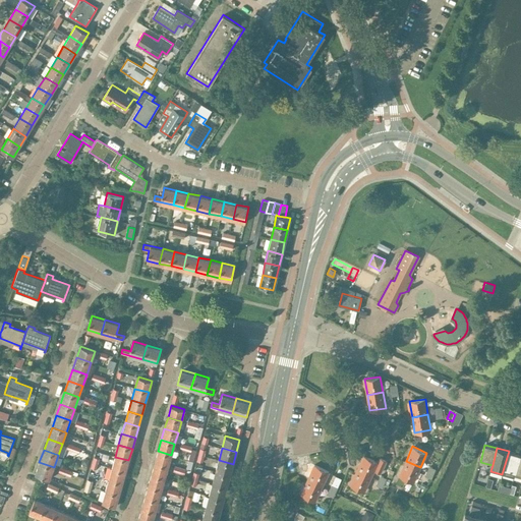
[(155,463),(168,466),(171,455),(158,451),(155,463)]
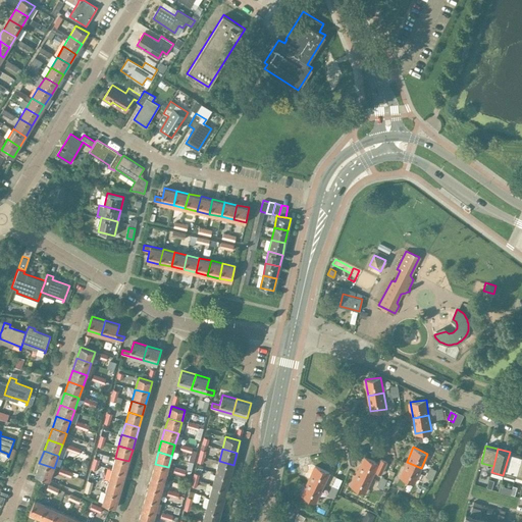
[(515,478),(516,476),(521,456),(510,452),(503,475),(515,478)]
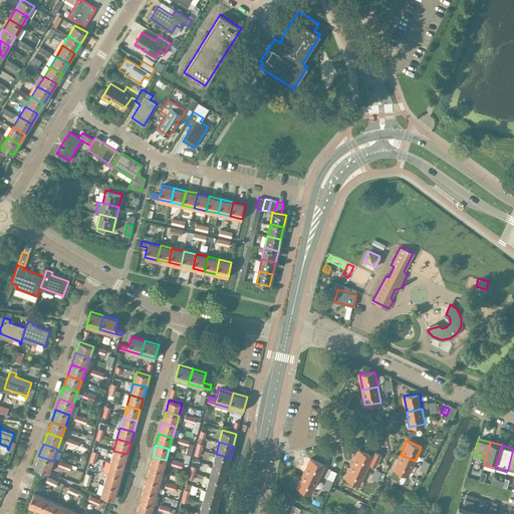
[(352,464),(366,470),(368,464),(375,467),(380,455),(374,453),(372,456),(358,449),(352,464)]
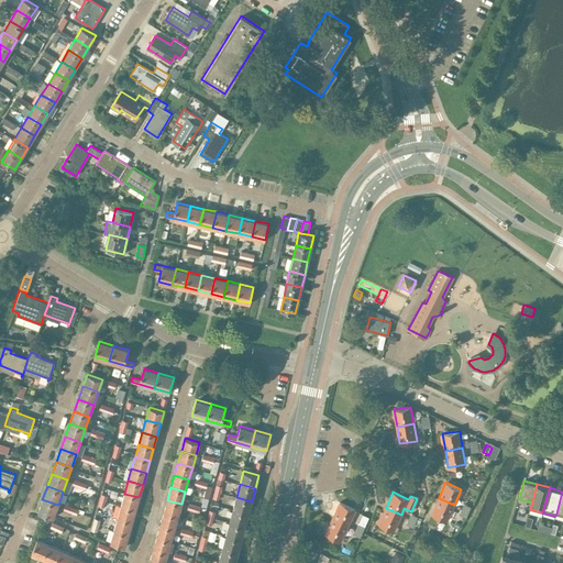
[(121,506),(135,509),(139,497),(124,494),(121,506)]
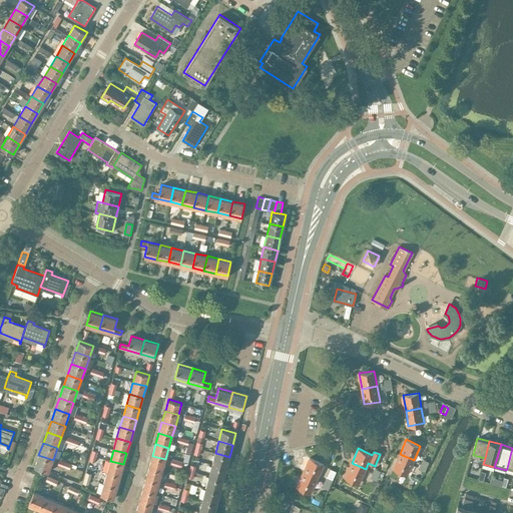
[(211,465),(226,469),(229,457),(215,453),(211,465)]
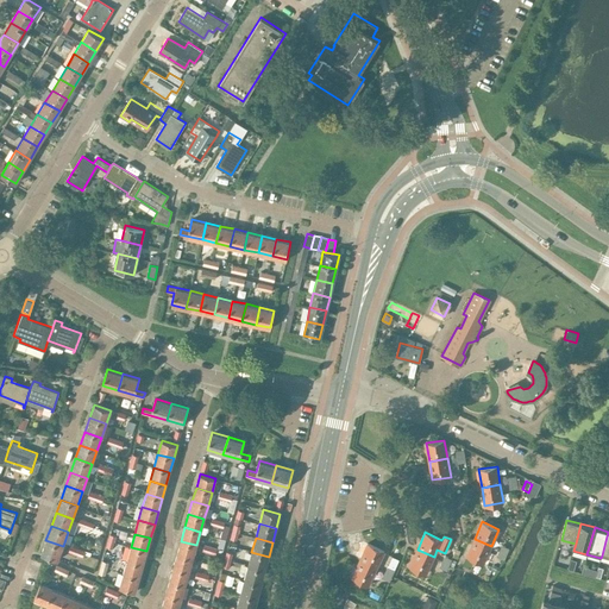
[(466,556),(483,563),(491,546),(475,539),(466,556)]
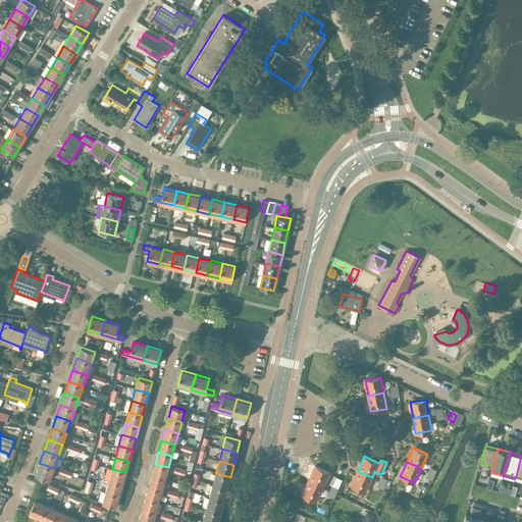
[(35,474),(49,479),(54,468),(39,463),(35,474)]
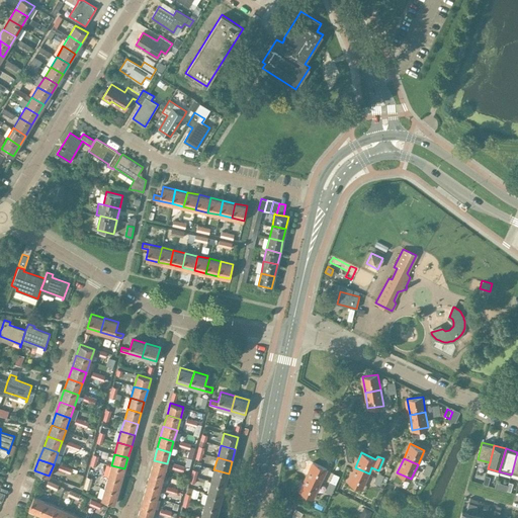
[(150,471),(164,475),(167,463),(154,460),(150,471)]
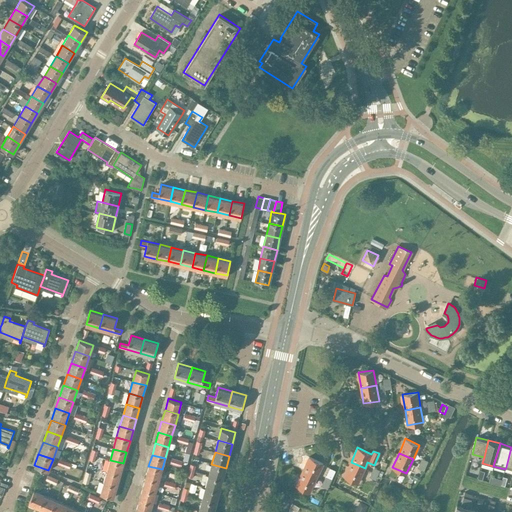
[(302,470),(316,477),(323,463),(309,456),(302,470)]
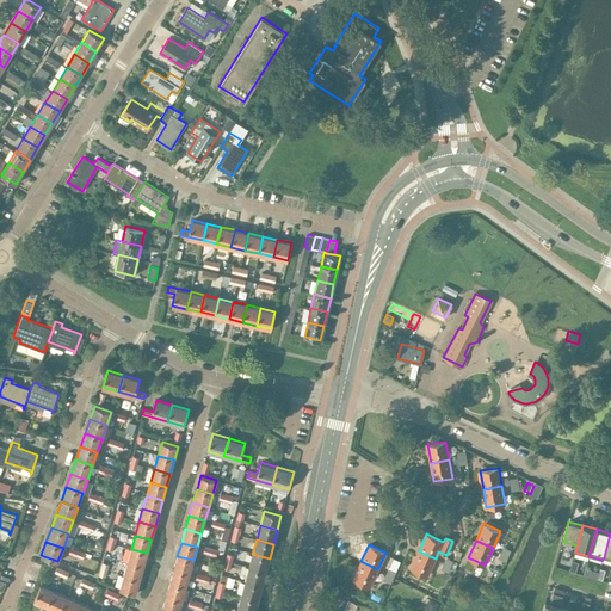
[(128,562),(143,567),(147,553),(131,549),(128,562)]
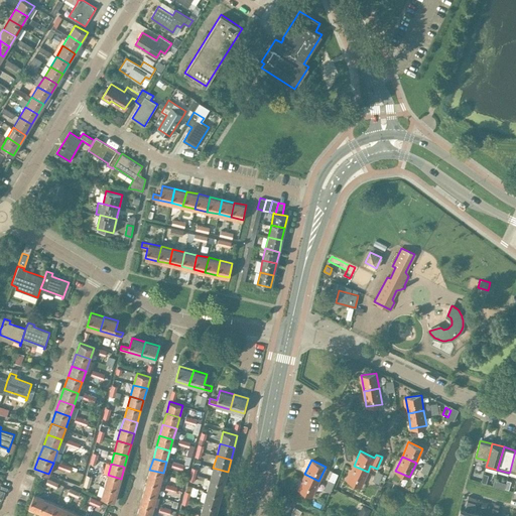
[(347,480),(361,486),(368,472),(354,466),(347,480)]
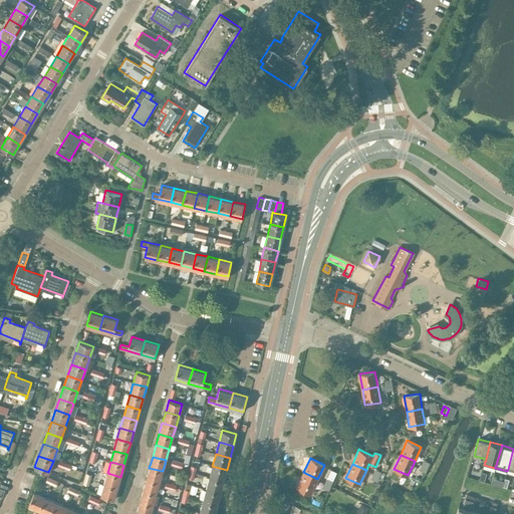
[(209,477),(224,481),(227,470),(212,466),(209,477)]
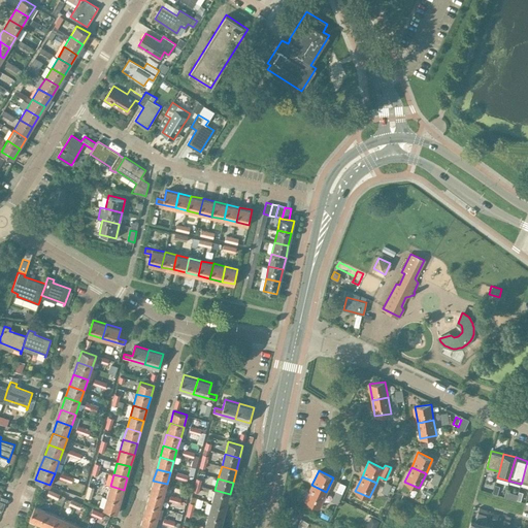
[(150,492),(164,496),(167,484),(153,481),(150,492)]
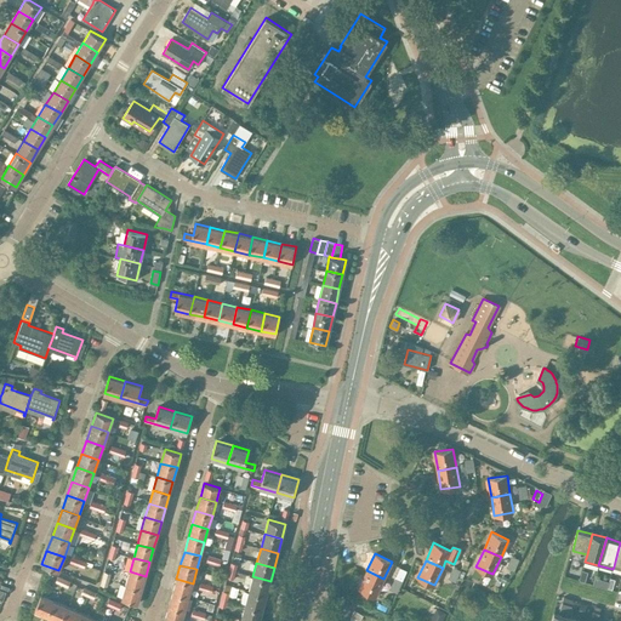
[(359,588),(376,596),(383,579),(366,570),(359,588)]
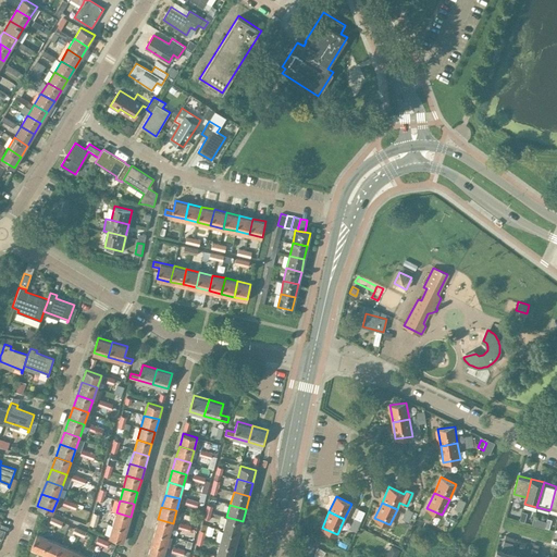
[(112,524),(127,529),(131,517),(116,512),(112,524)]
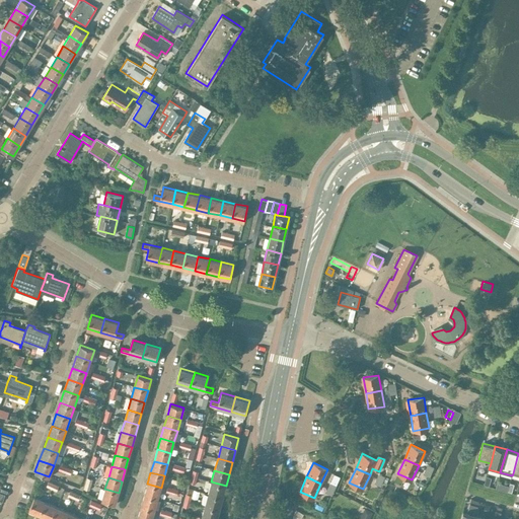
[(208,494),(222,498),(226,486),(211,482),(208,494)]
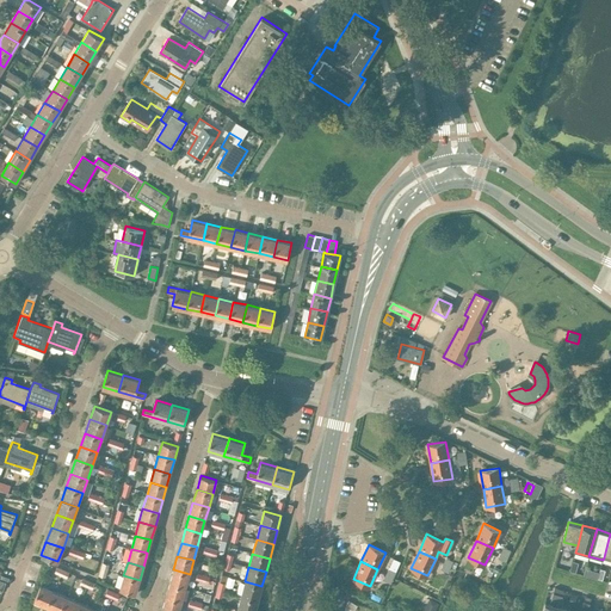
[(170,582),(185,587),(190,574),(173,569),(170,582)]
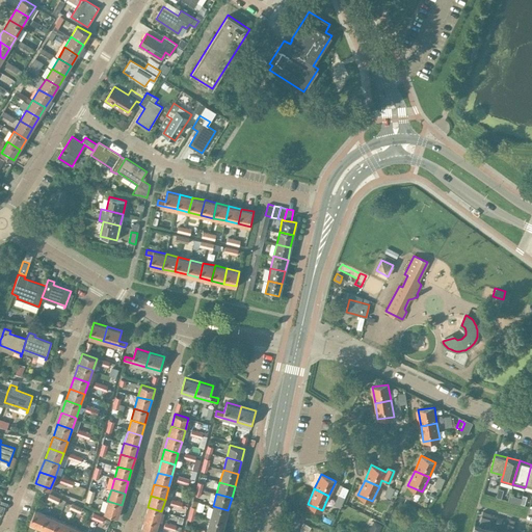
[(104,512),(117,516),(122,505),(107,501),(104,512)]
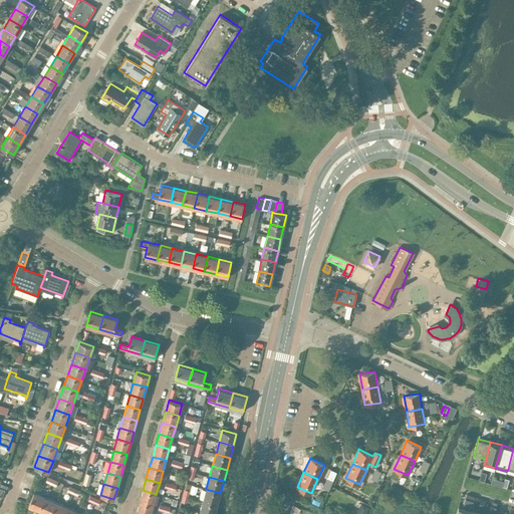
[(203,501),(217,505),(220,493),(206,489),(203,501)]
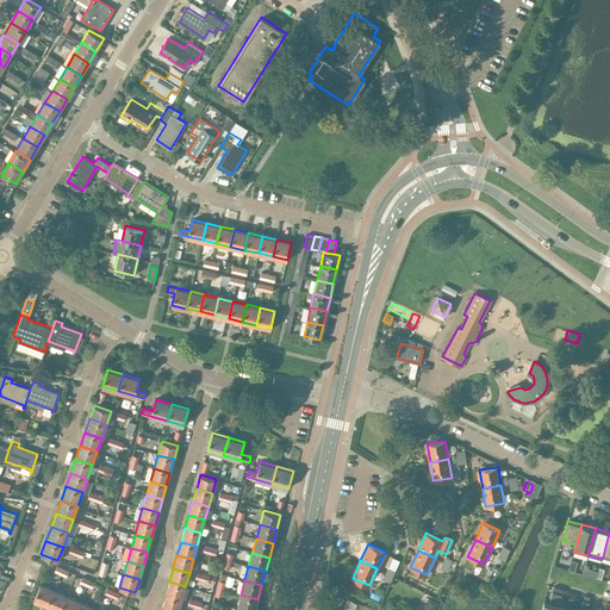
[(166,595),(181,599),(185,586),(169,582),(166,595)]
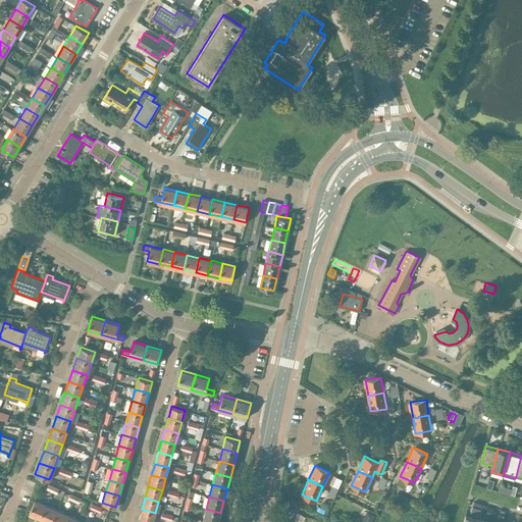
[(29,513),(40,518),(46,505),(35,500),(29,513)]
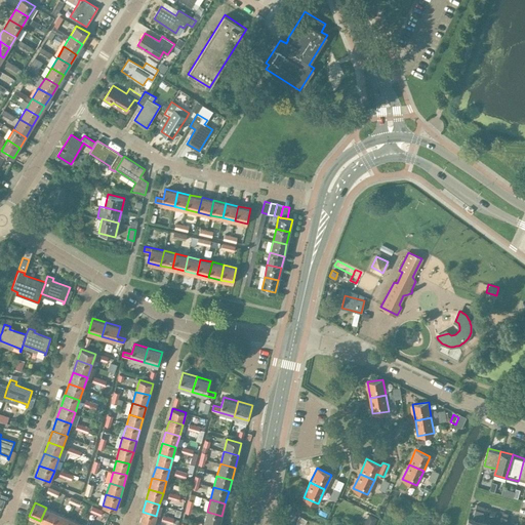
[(40,521),(49,524),(50,524),(56,513),(46,508),(40,521)]
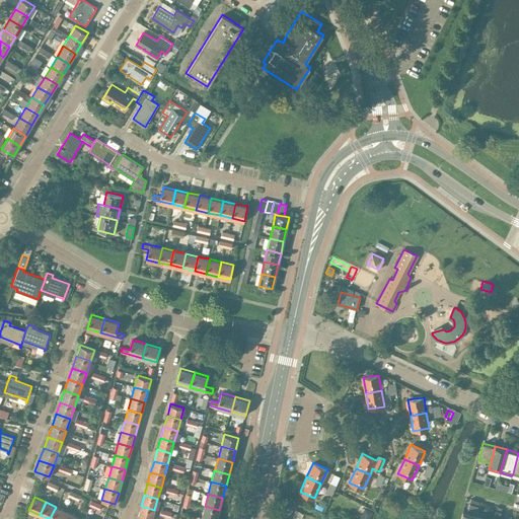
[(473,518),(474,515),(477,506),(469,503),(467,511),(469,512),(469,514),(463,512),(460,518),(473,518)]
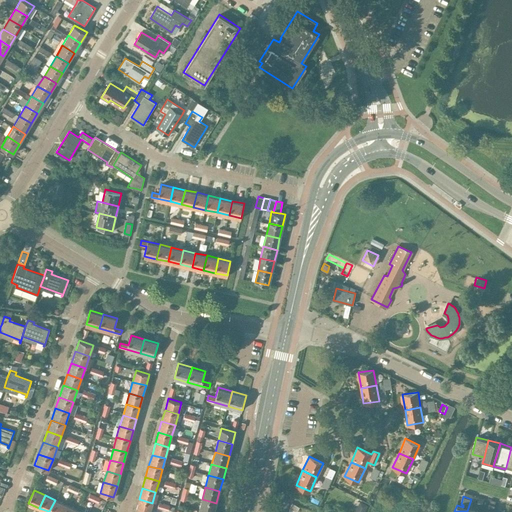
[(136,511),(140,511),(149,511),(152,503),(139,499),(136,511)]
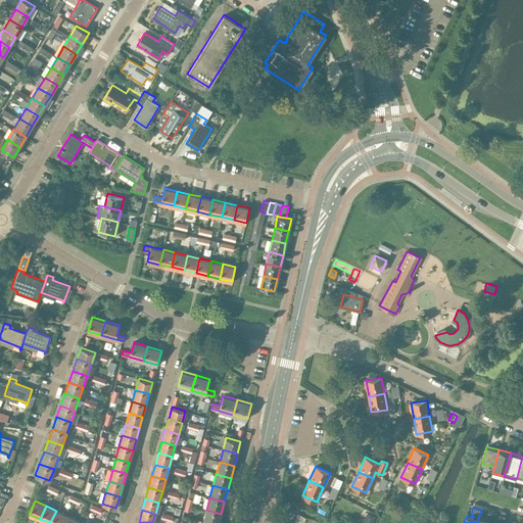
[(203,521),(208,522),(218,522),(221,514),(206,510),(203,521)]
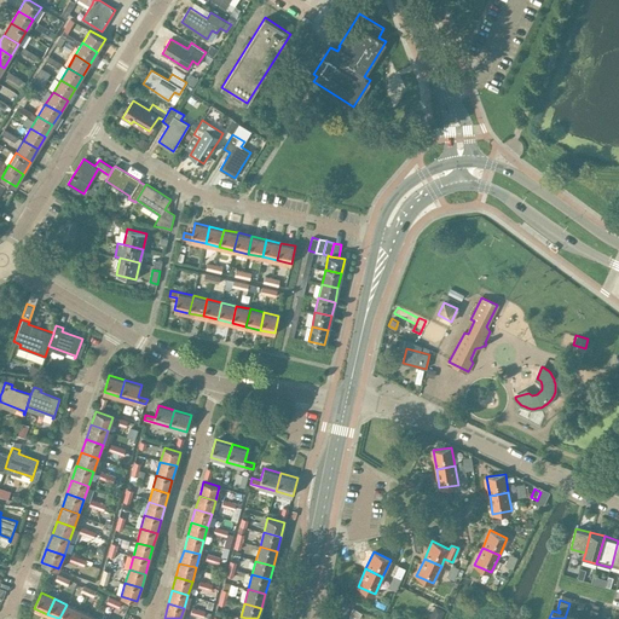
[(59,618),(75,618),(80,609),(67,605),(59,618)]
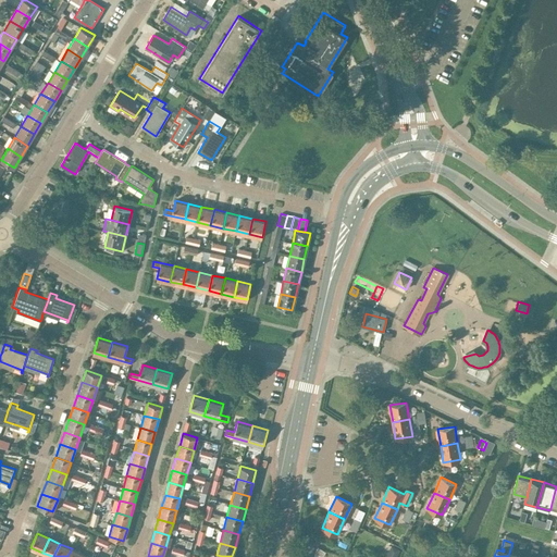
[(535,556),(539,548),(532,546),(529,556),(523,556),(522,556),(521,556),(535,556)]
